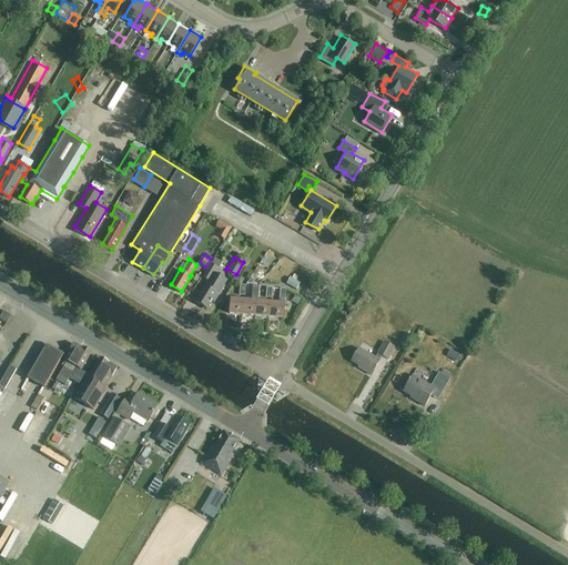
[(209,279),(205,284),(204,283),(195,300),(208,306),(212,299),(214,300),(219,292),(217,292),(226,278),(214,271),(217,265),(211,261),(202,274),(209,279)]
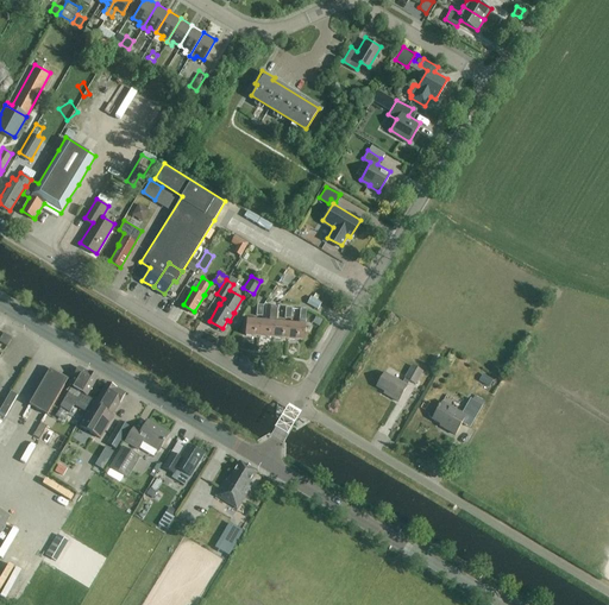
[(321,301),(311,294),(307,301),(318,307),(321,301)]
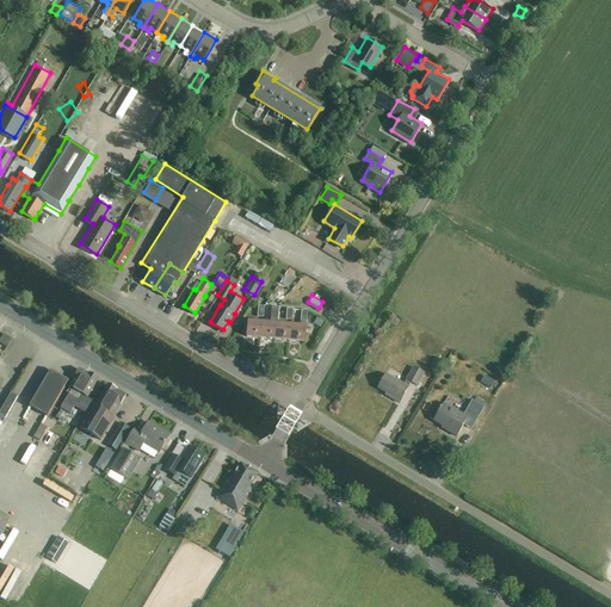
[(300,323),(291,322),(290,338),(304,339),(307,308),(301,308),(300,323)]
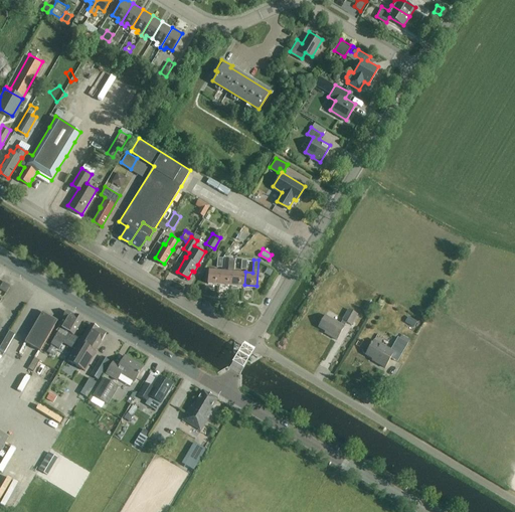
[(273,268),(268,265),(265,271),(270,274),(273,268)]
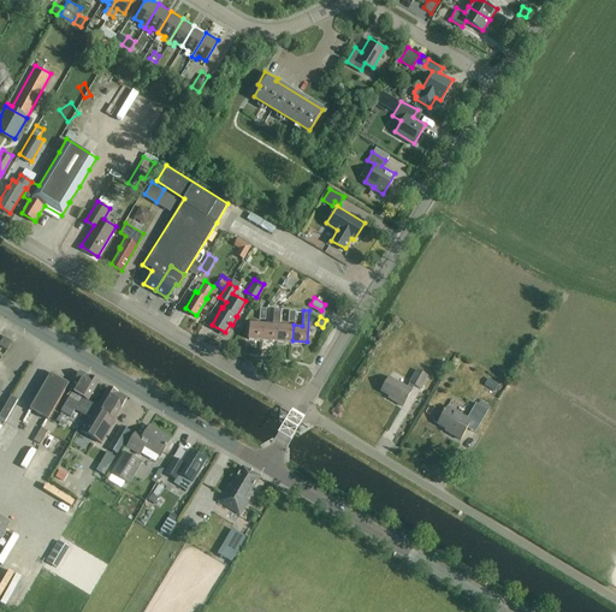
[(264,338),(265,324),(250,321),(249,337),(264,338)]
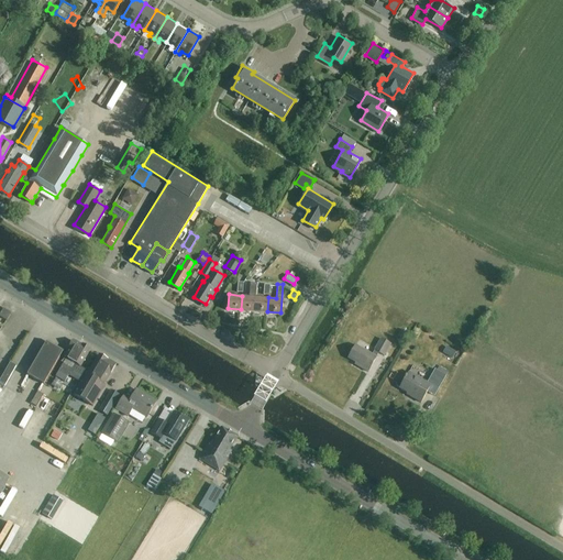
[(254,310),(255,297),(242,296),(241,309),(254,310)]
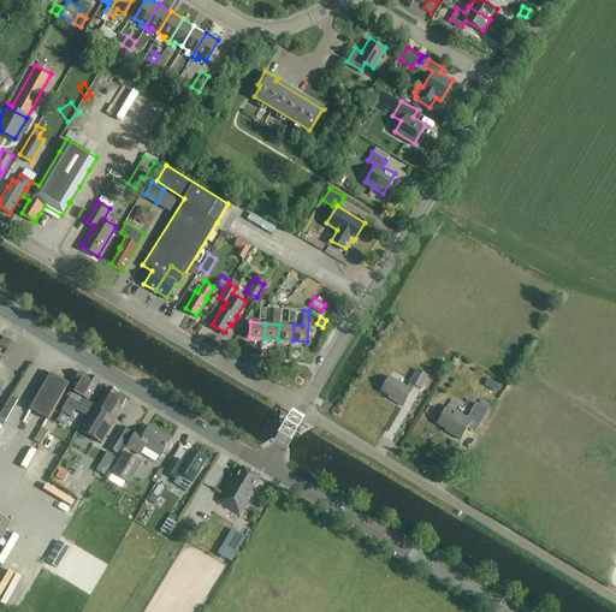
[(279,325),(278,339),(292,340),(294,325),(279,324),(279,325)]
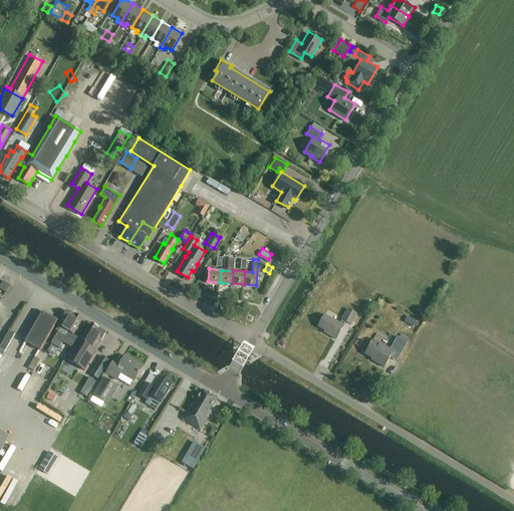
[(366,298),(361,307),(367,310),(372,302),(366,298)]
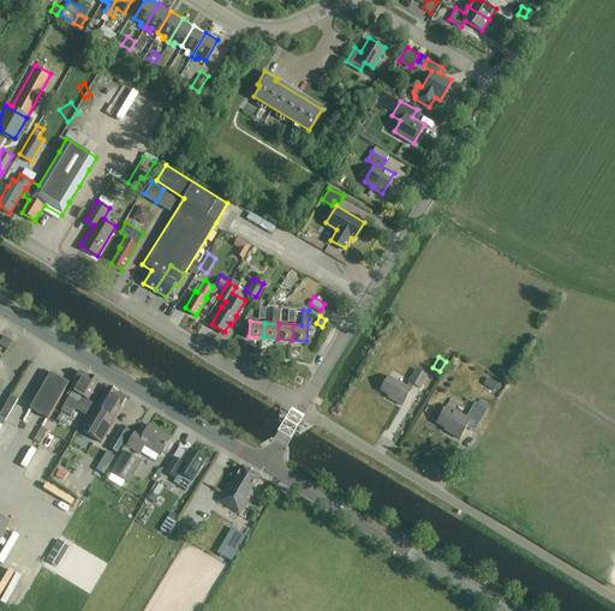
[(388,375),(380,388),(393,395),(392,397),(402,403),(411,388),(413,382),(419,385),(427,372),(416,366),(408,379),(410,379),(406,384),(388,375)]
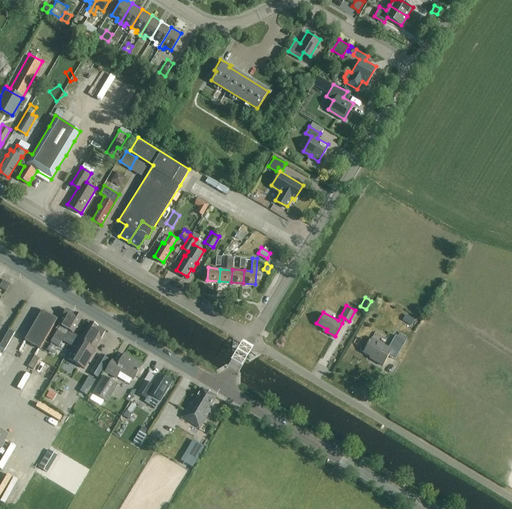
[(42,308),(24,338),(39,347),(57,317),(42,308)]
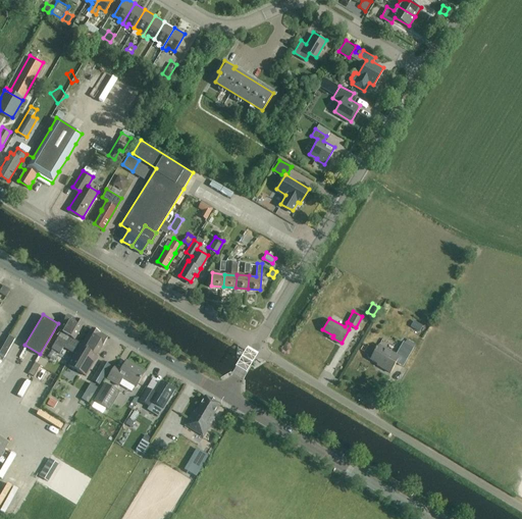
[(75,318),(67,314),(63,320),(58,328),(60,330),(50,347),(59,352),(69,335),(73,338),(83,322),(75,318)]
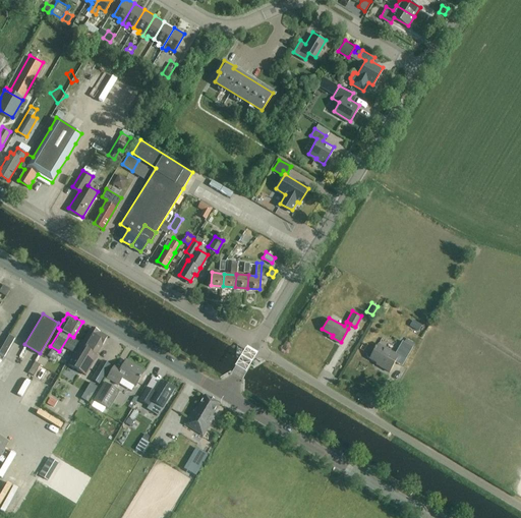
[(82,341),(81,340),(67,363),(85,373),(97,354),(96,353),(102,344),(106,337),(98,332),(99,331),(91,327),(82,341)]
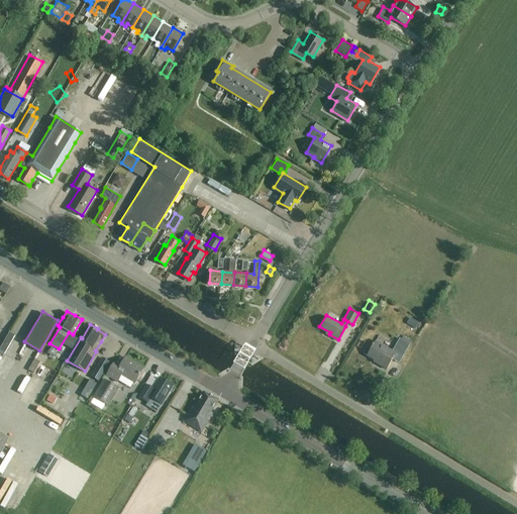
[(375,339),(372,346),(368,344),(366,345),(364,348),(365,352),(367,353),(367,354),(374,358),(373,360),(386,367),(392,357),(399,362),(410,342),(399,336),(392,349),(375,339)]
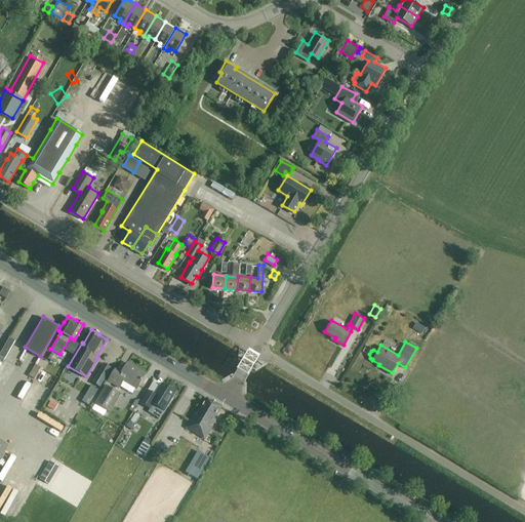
[(35,362),(29,372),(34,375),(40,364),(35,362)]
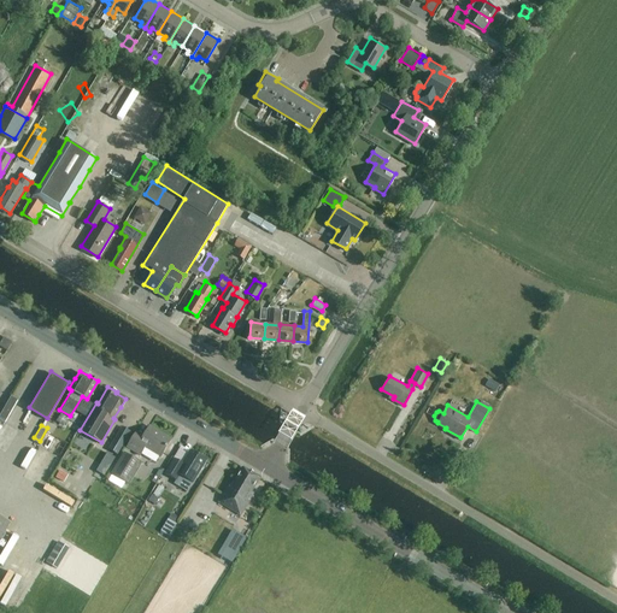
[(170,437),(150,425),(142,436),(135,431),(127,446),(140,454),(145,446),(160,455),(170,437)]
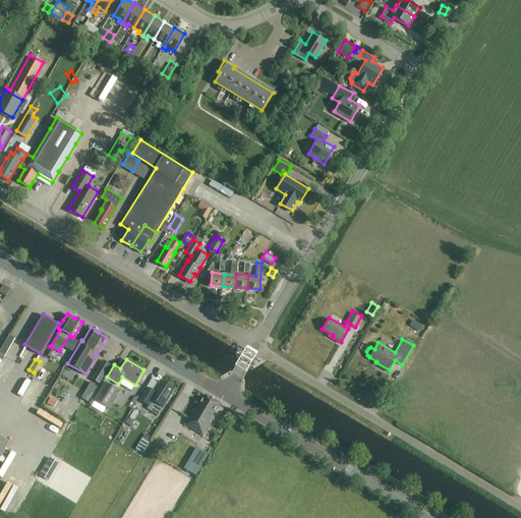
[(47,380),(56,371),(48,362),(39,370),(47,380)]
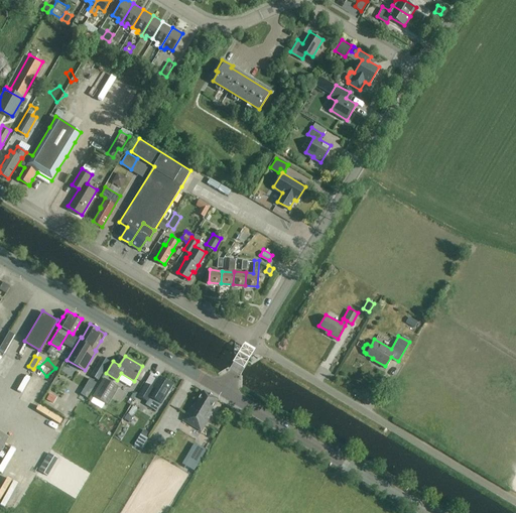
[(96,365),(91,374),(98,378),(104,369),(96,365)]
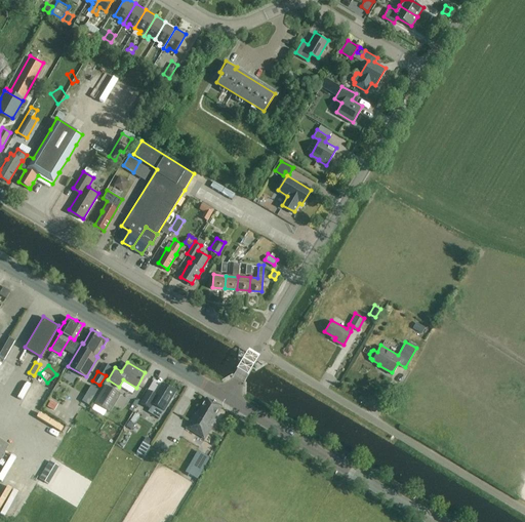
[(174,391),(162,383),(155,394),(148,390),(139,403),(149,408),(152,403),(163,410),(174,391)]
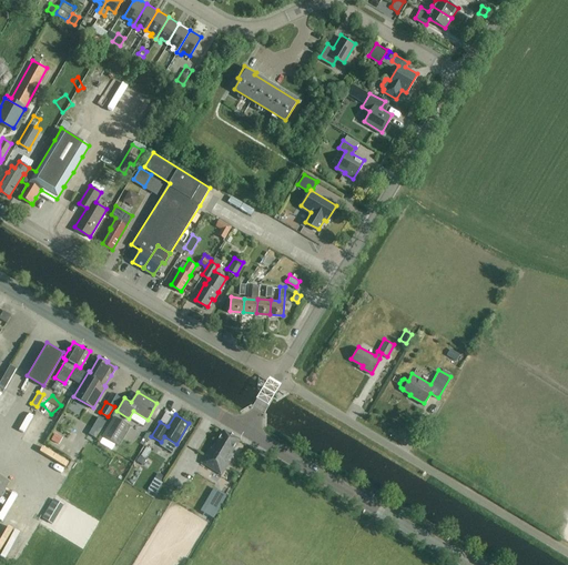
[(105,420),(98,416),(94,423),(102,427),(105,420)]
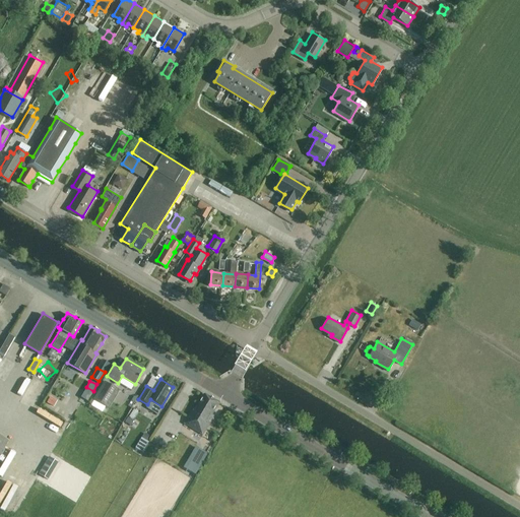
[(104,381),(93,398),(107,406),(117,388),(104,381)]
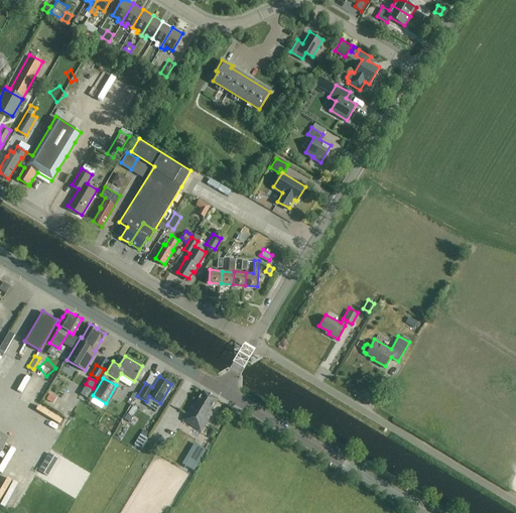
[(56,388),(57,386),(49,382),(38,403),(50,409),(59,389),(56,388)]
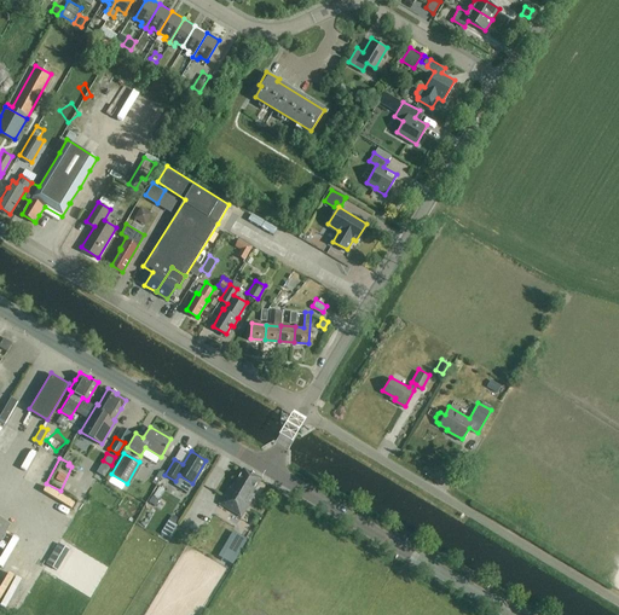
[(260,477),(242,468),(231,486),(230,485),(219,503),(241,516),(254,493),(252,492),(260,477)]
